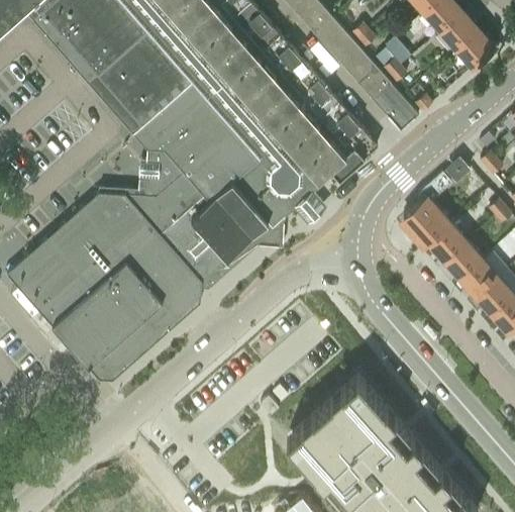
[(0,0),(0,37),(27,13),(42,0),(0,0)]
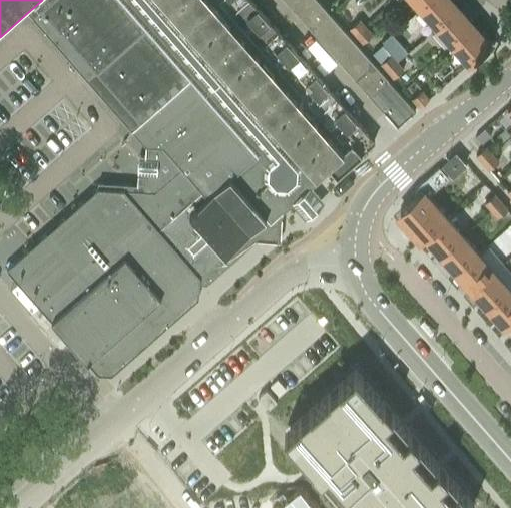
[(248,167),(259,158),(118,0),(56,0),(33,20),(147,149),(164,151),(174,162),(174,163),(248,167)]
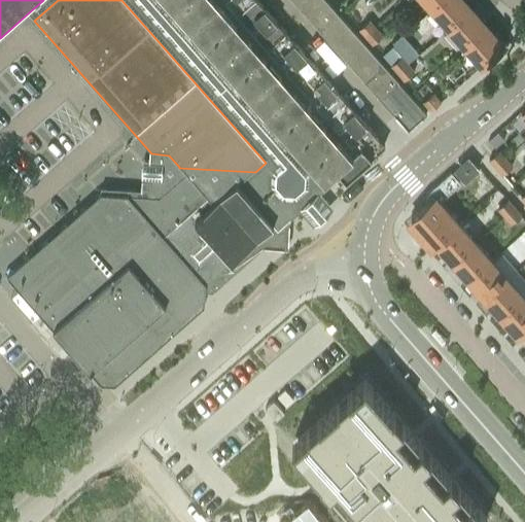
[(164,0),(326,184),(329,182),(346,183),(386,148),(255,0),(164,0)]
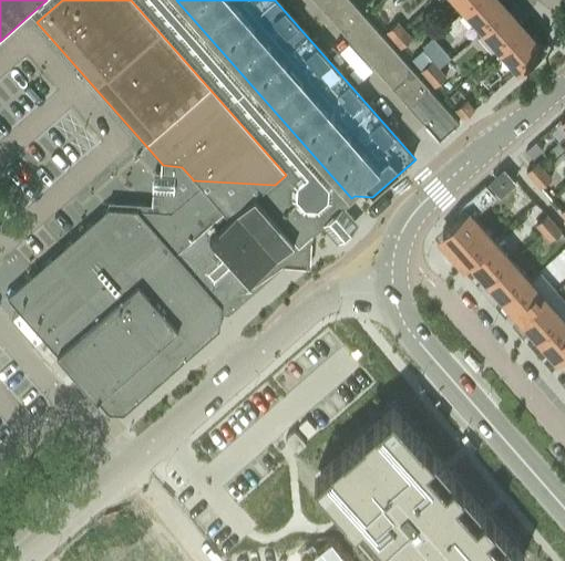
[(314,0),(411,111),(431,94),(348,0),(314,0)]
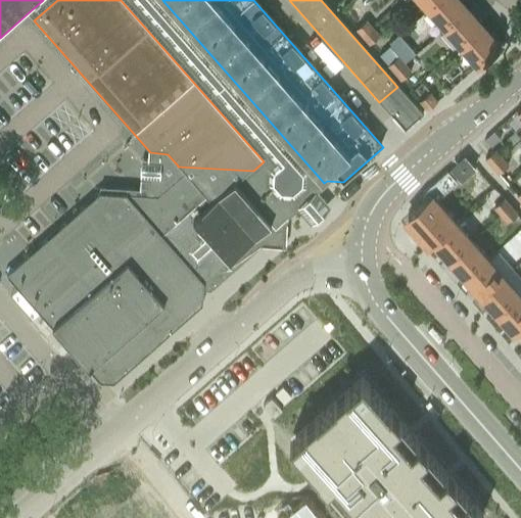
[(350,25),(369,9),(361,0),(360,0),(342,14),(350,25)]
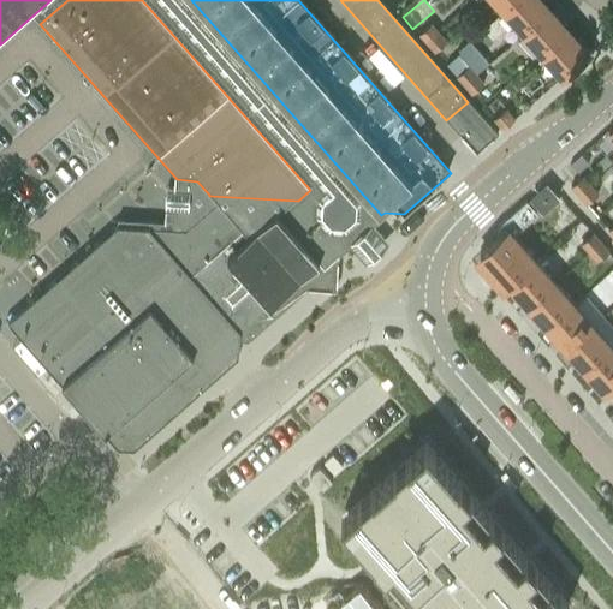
[(493,0),(507,16),(525,0),(493,0)]
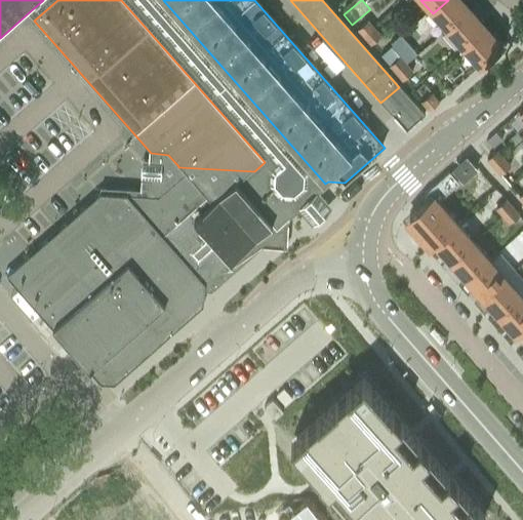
[(465,4),(464,5),(458,0),(448,0),(433,13),(449,32),(471,13),(472,12),(465,4)]
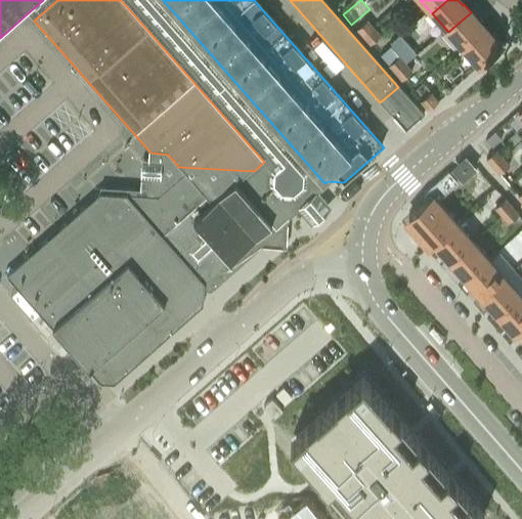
[(480,23),(479,24),(470,13),(448,32),(465,50),(486,32),(487,31),(480,23)]
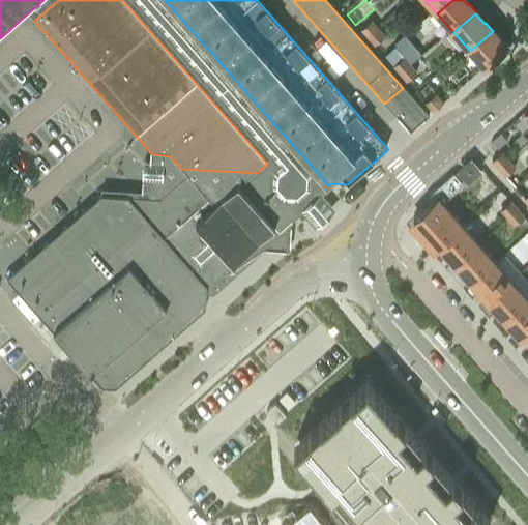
[(370,41),(381,31),(374,24),(363,33),(370,41)]
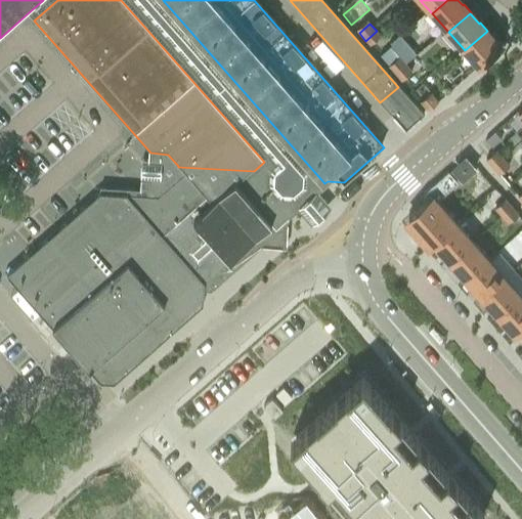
[(372,48),(383,38),(377,31),(365,41),(372,48)]
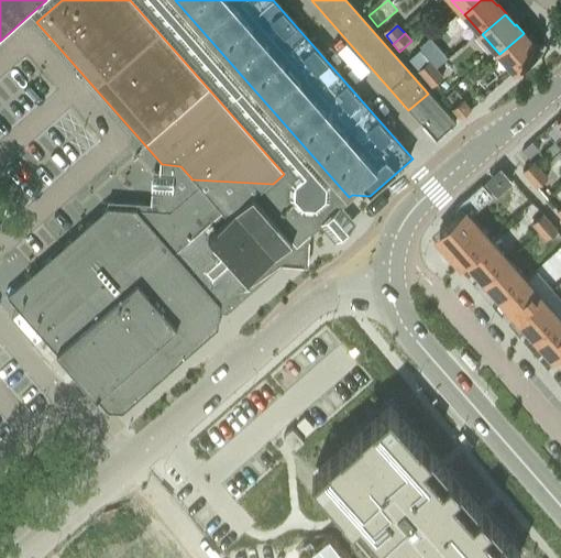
[(532,43),(531,44),(523,34),(499,54),(517,74),(540,53),(532,43)]
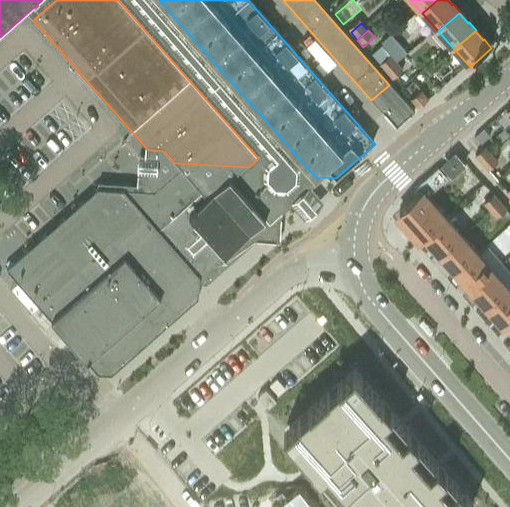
[(388,75),(398,66),(390,58),(381,67),(388,75)]
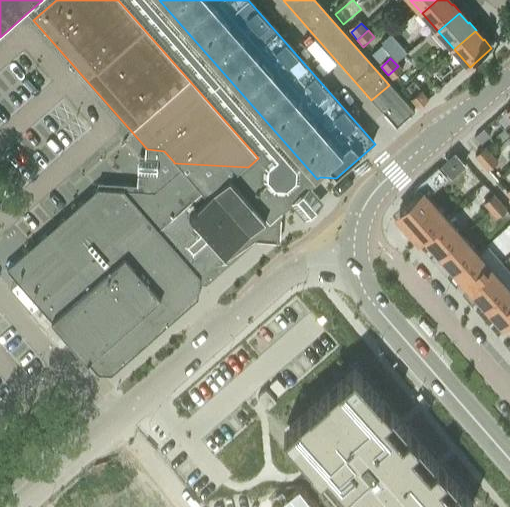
[(394,81),(404,73),(398,66),(388,75),(394,81)]
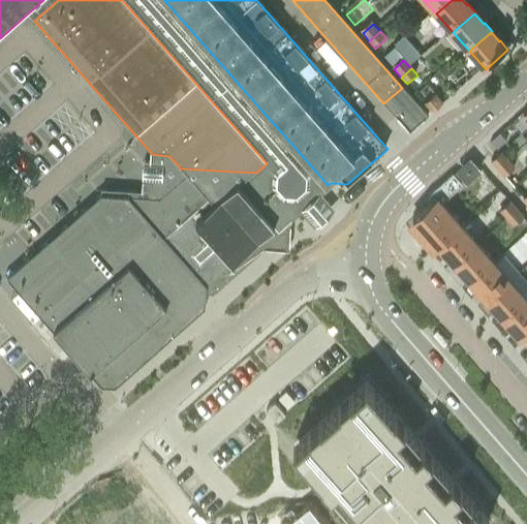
[(410,134),(429,119),(402,88),(383,103),(410,134)]
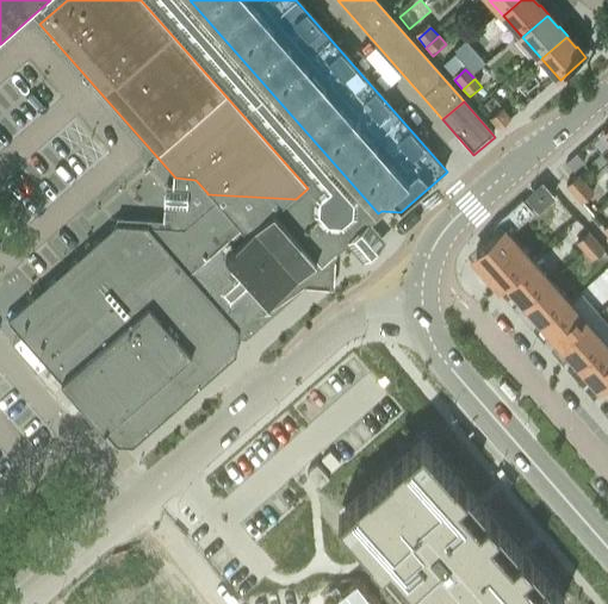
[(500,132),(512,122),(502,112),(491,122),(500,132)]
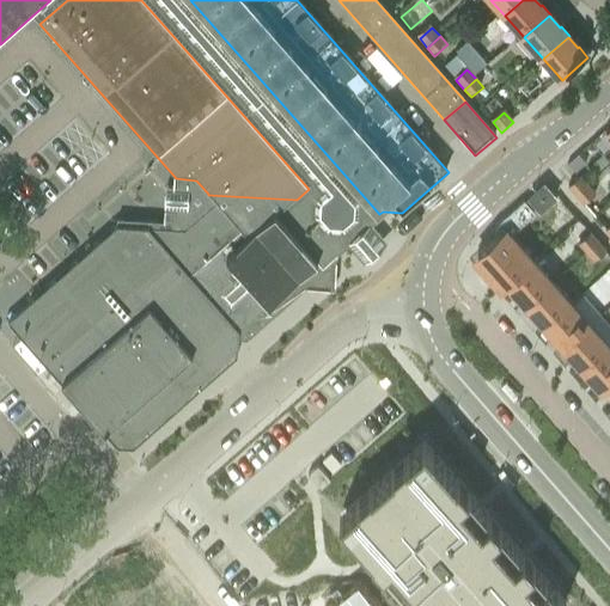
[(578,176),(586,169),(578,160),(569,167),(578,176)]
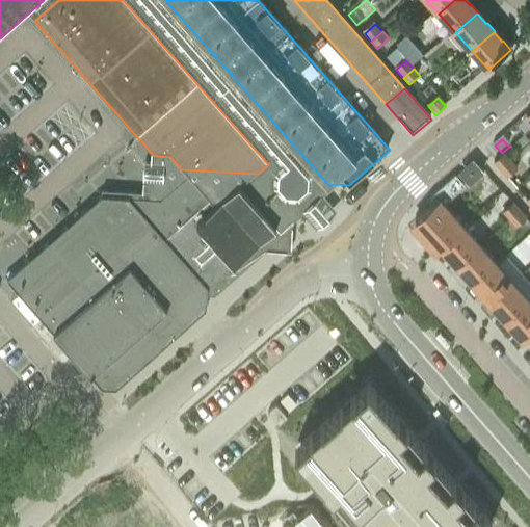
[(503,172),(513,162),(507,155),(497,164),(503,172)]
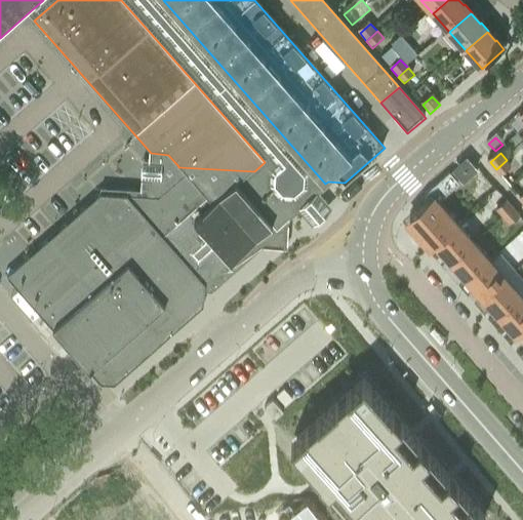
[(465,183),(478,171),(469,160),(455,172),(465,183)]
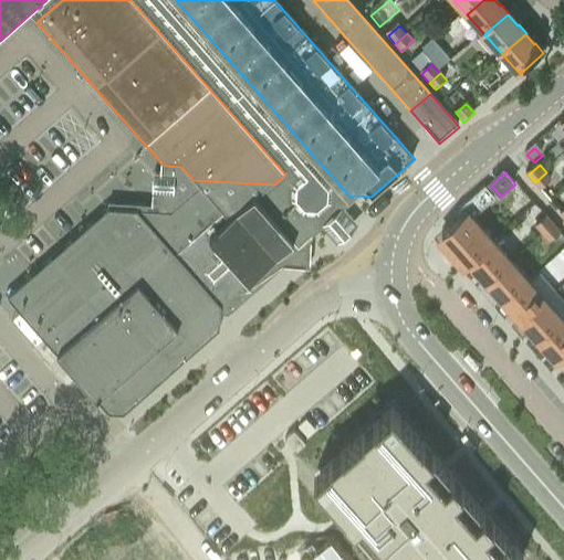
[(543,191),(554,181),(546,172),(535,182),(543,191)]
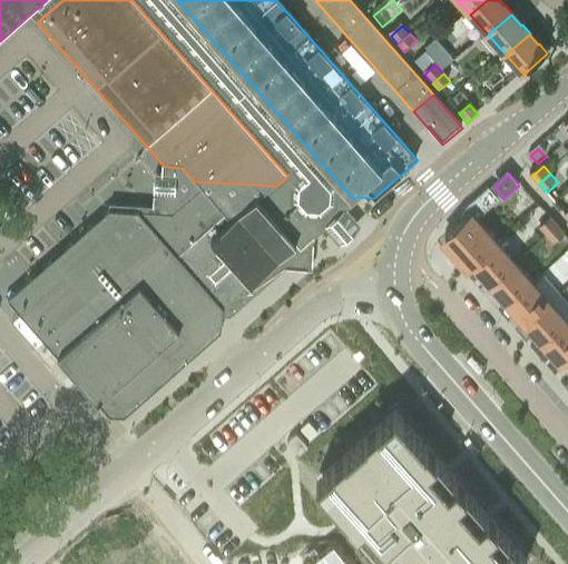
[(477,219),(499,200),(490,190),(463,214),(468,219),(447,237),(453,245),(480,223),(477,219)]
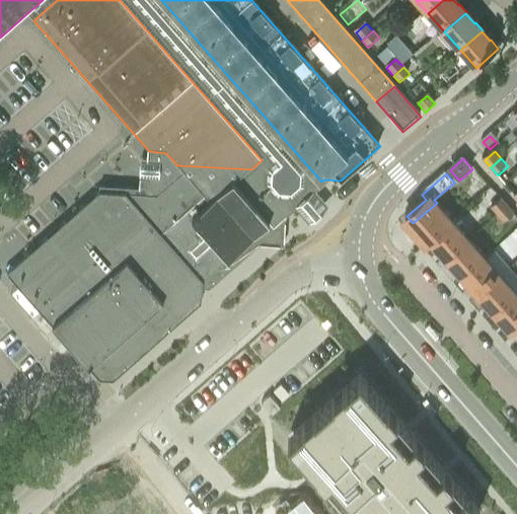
[(250,186),(248,185),(175,181),(175,182),(157,198),(100,194),(7,276),(99,380),(114,382),(197,309),(203,304),(204,284),(262,232),(263,234),(274,234),(274,226),(277,224),(275,222),(275,215),(275,214),(274,213),(274,211),(272,210),(271,210),(269,210),(267,211),(263,214),(248,198),(252,195),(253,193),(253,192),(254,192),(254,191),(253,189),(253,188),(252,187),(251,187),(250,186)]
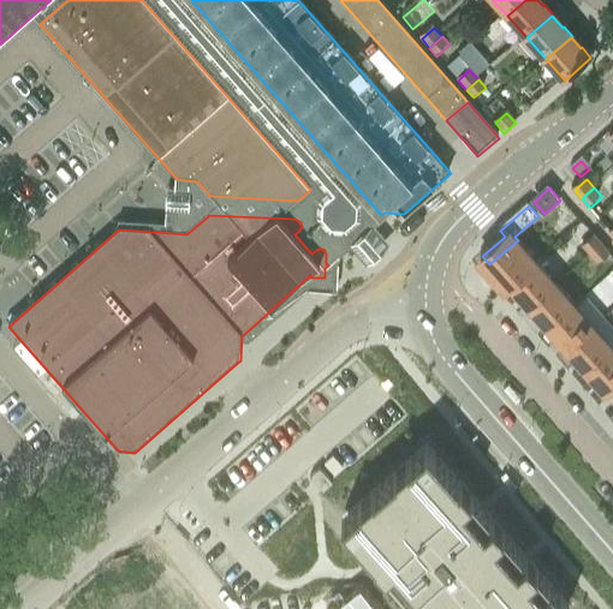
[(589,256),(602,245),(596,237),(583,249),(589,256)]
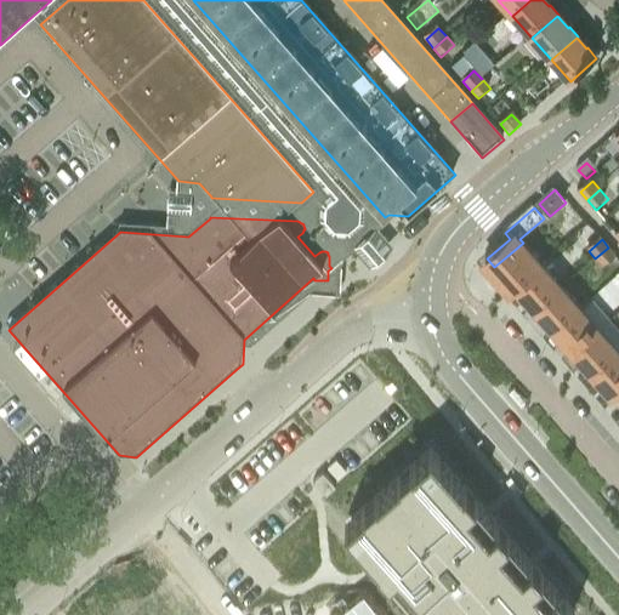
[(518,289),(544,267),(523,243),(494,267),(503,277),(498,280),(511,295),(518,289)]
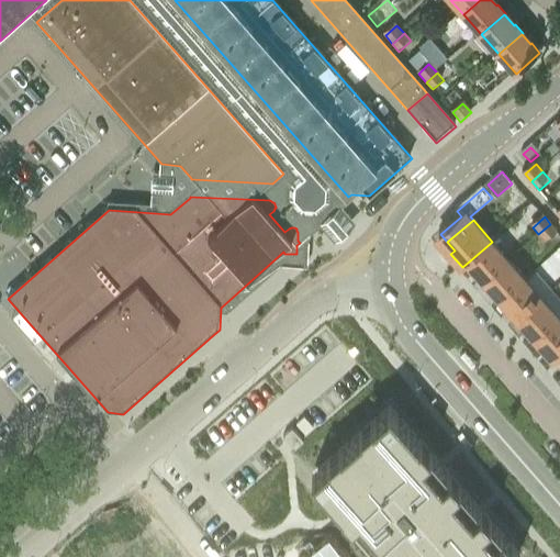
[(547,244),(559,233),(550,224),(538,234),(547,244)]
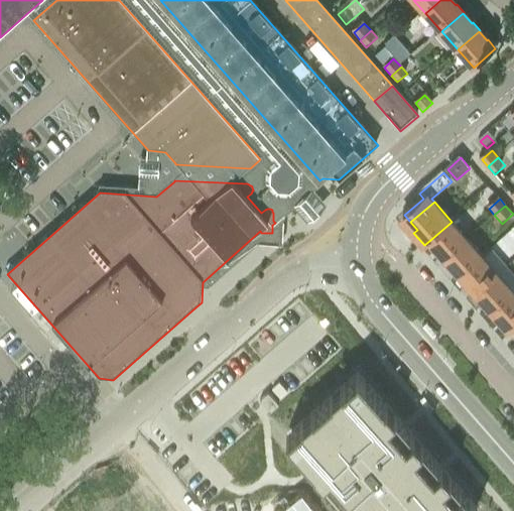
[(446,258),(468,240),(452,222),(430,240),(440,251),(438,252),(445,259),(446,258)]
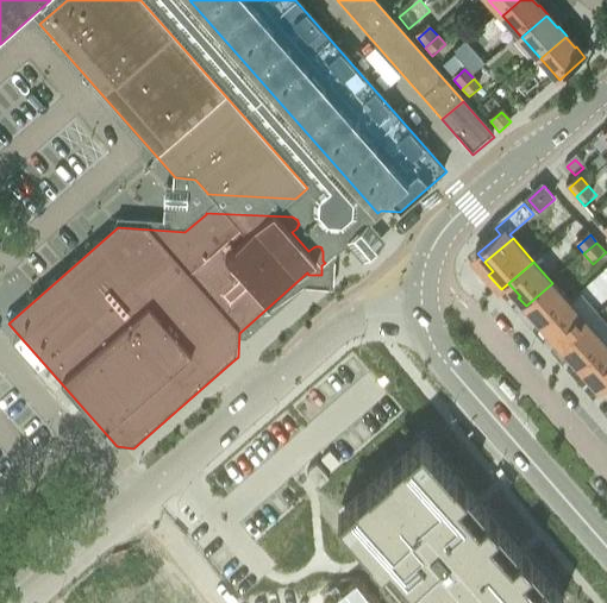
[(606,275),(584,294),(590,300),(593,297),(594,299),(606,286),(606,275)]
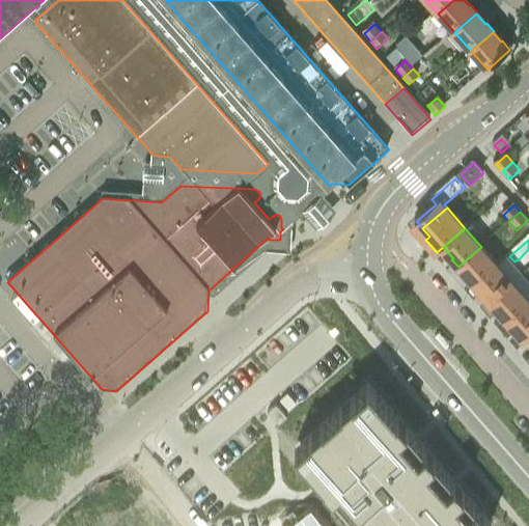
[(475,284),(498,266),(481,247),(460,266),(469,276),(468,277),(474,285),(475,284)]
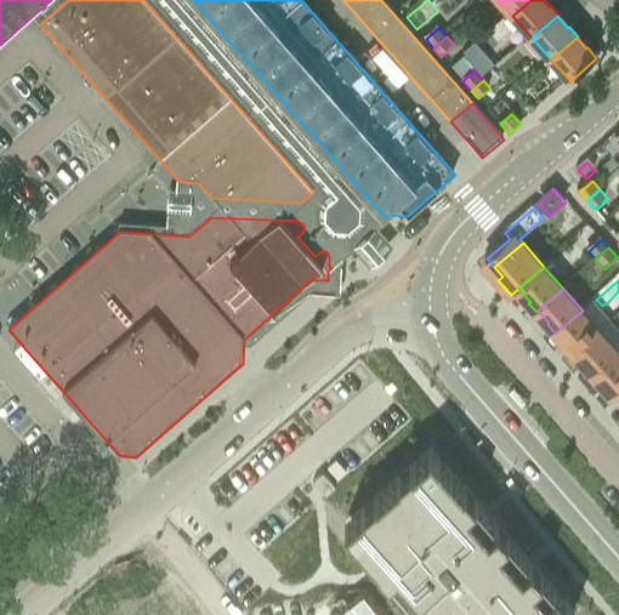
[(574,356),(575,354),(601,331),(583,311),(556,332),(568,346),(567,347),(574,356)]
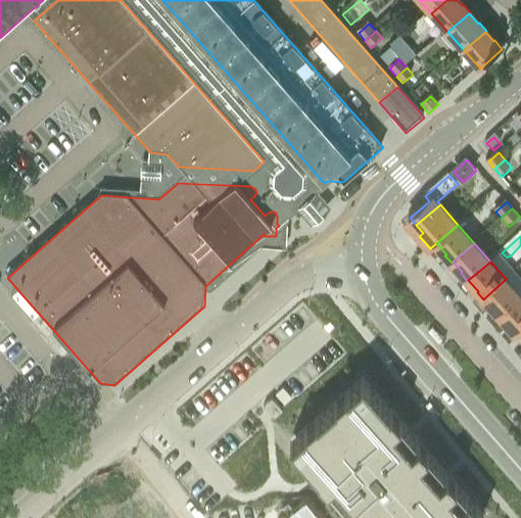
[(501,317),(520,299),(520,295),(506,279),(484,298),(493,309),(492,310),(500,318),(501,317)]
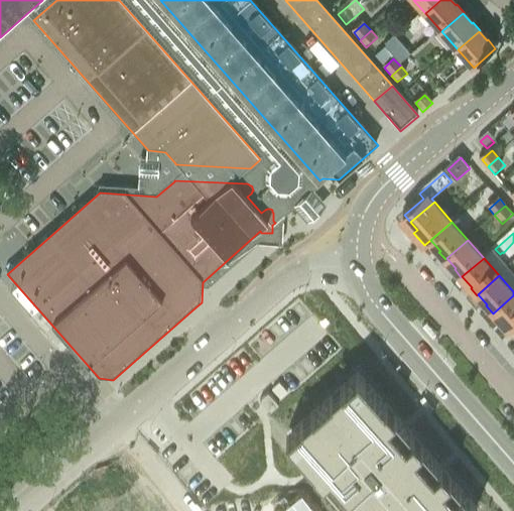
[(509,332),(513,327),(513,295),(494,312),(504,323),(502,324),(509,332)]
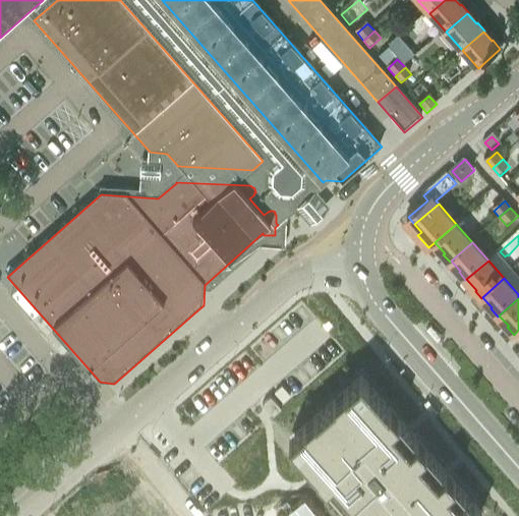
[(365,375),(287,443),(351,515),(488,515),(365,375)]
